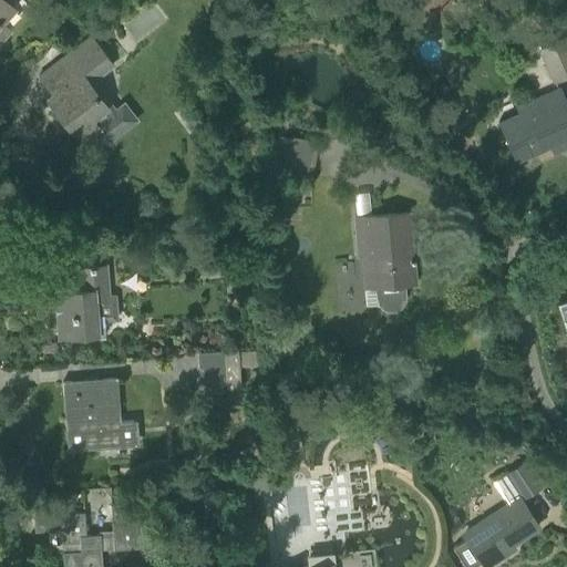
[(0,27),(0,18),(12,7),(4,0),(0,0),(0,39),(6,33),(0,27)]
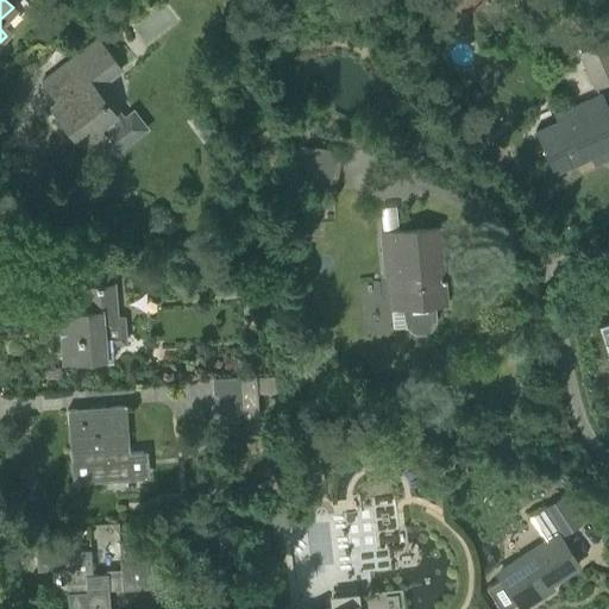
[(123,70),(99,38),(73,58),(61,68),(42,82),(43,85),(45,83),(58,101),(54,105),(70,127),(66,130),(86,156),(104,142),(113,154),(135,137),(115,113),(120,111),(101,87),(123,70)]
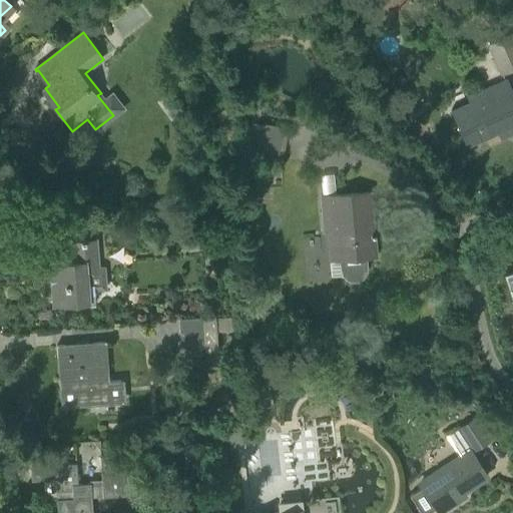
[(512,69),(512,35),(512,34),(489,42),(501,74),(512,69)]
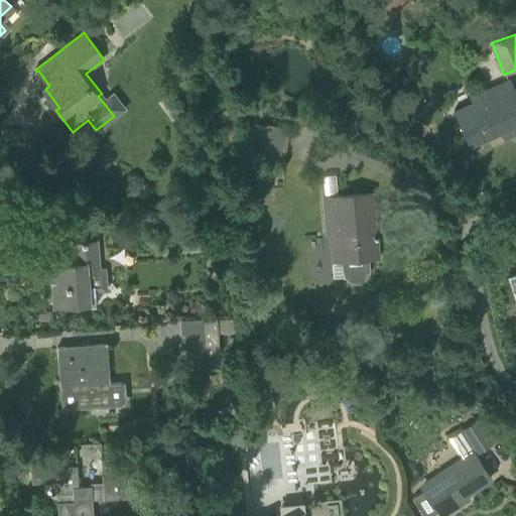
[(455,111),(461,127),(469,145),(509,127),(512,134),(515,132),(515,98),(511,88),(455,111)]
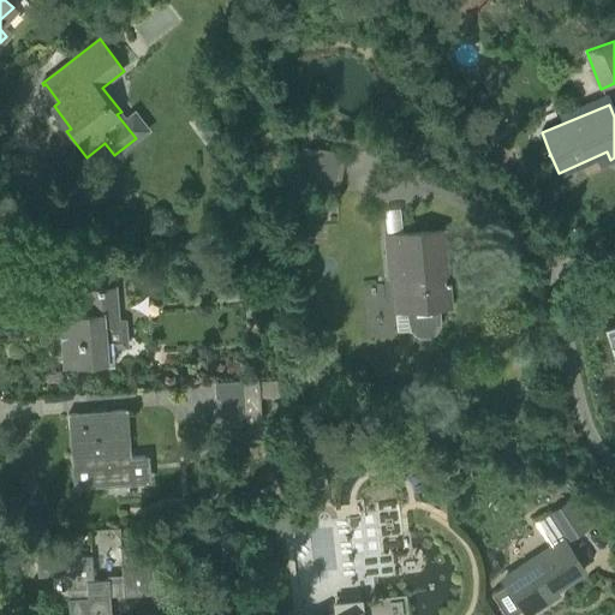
[(216,121),(203,131),(209,139),(222,130),(216,121)]
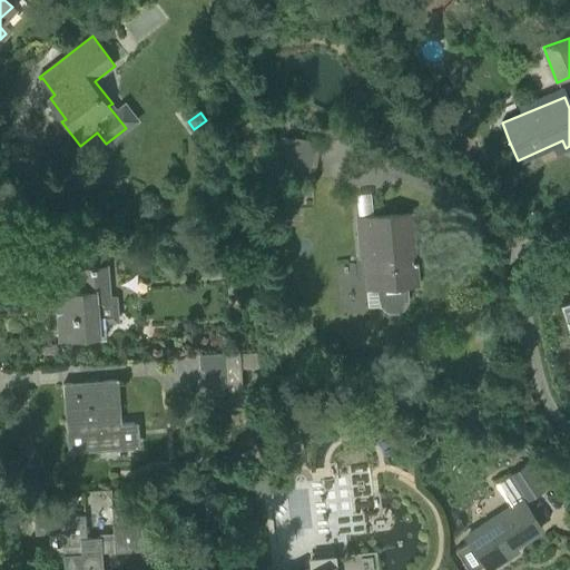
[(320,144),(292,138),(287,167),(315,172),(320,144)]
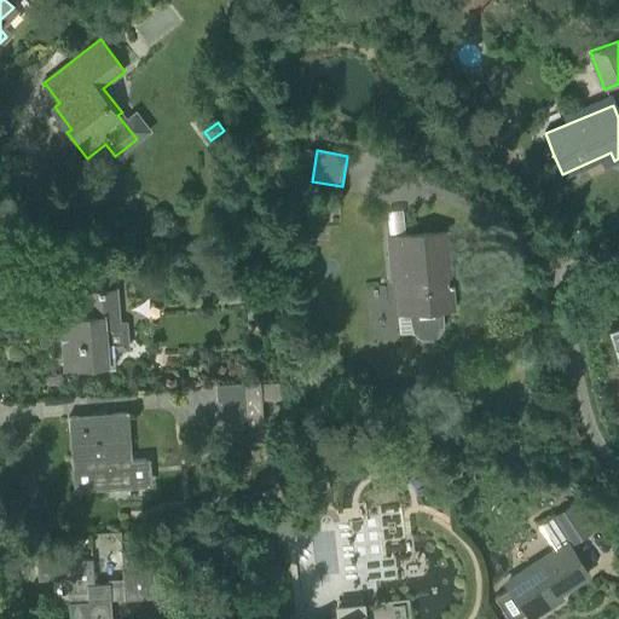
[(441,330),(441,310),(451,310),(444,233),(387,238),(391,272),(406,272),(409,313),(410,327),(414,333),(420,339),(428,340),(435,336),(441,330)]
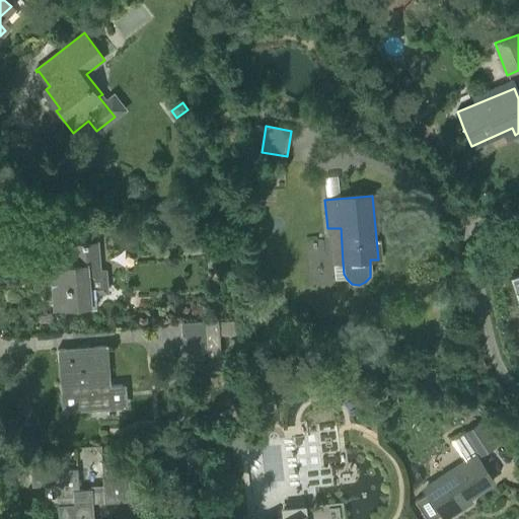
[(100,270),(97,243),(90,243),(70,245),(72,266),(50,267),(53,309),(85,306),(84,295),(107,293),(105,269),(100,270)]
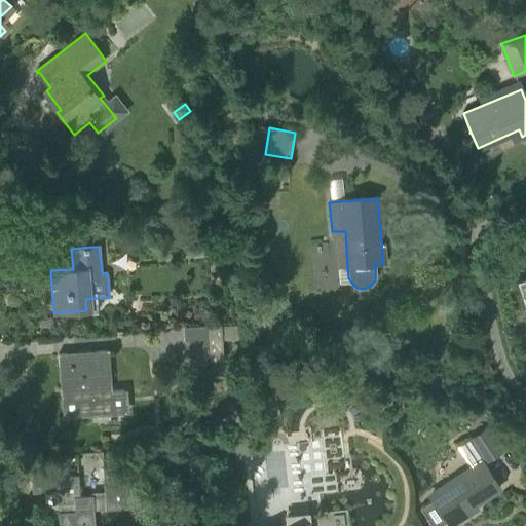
[(525,277),(516,280),(525,309),(525,277)]
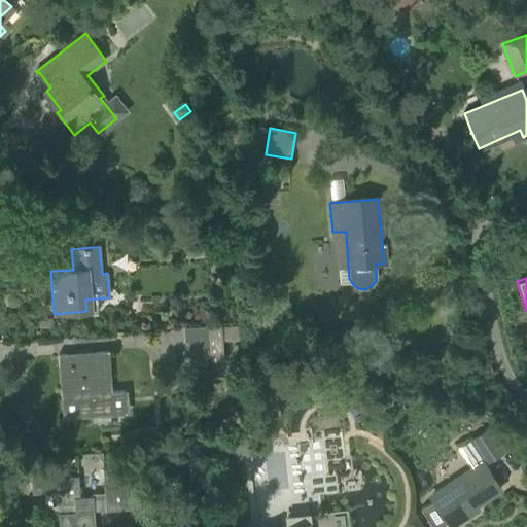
[(204,364),(209,356),(210,360),(223,359),(220,325),(183,327),(184,341),(187,343),(182,353),(204,364)]
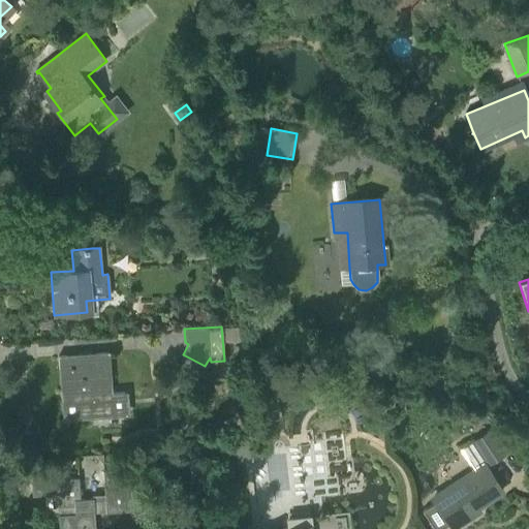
[(250,343),(248,351),(272,359),(274,350),(250,343)]
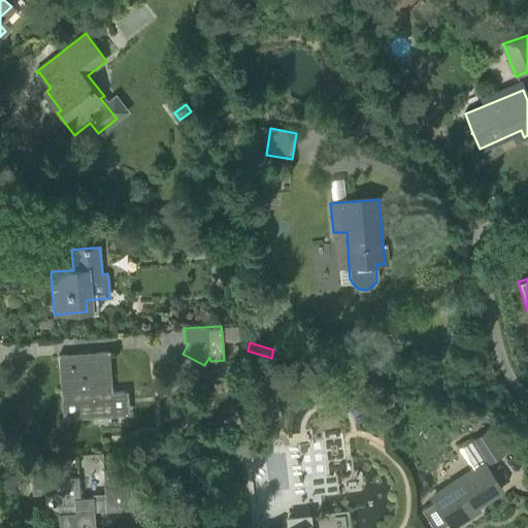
[(111,392),(109,353),(58,357),(61,403),(76,402),(77,419),(126,416),(125,391),(111,392)]
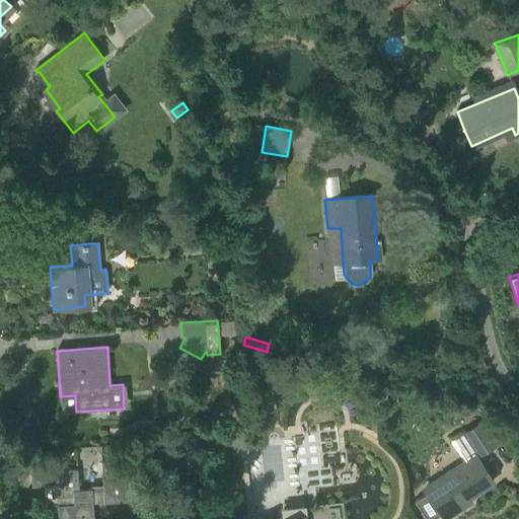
[(478,456),(497,445),(482,421),(463,432),(478,456)]
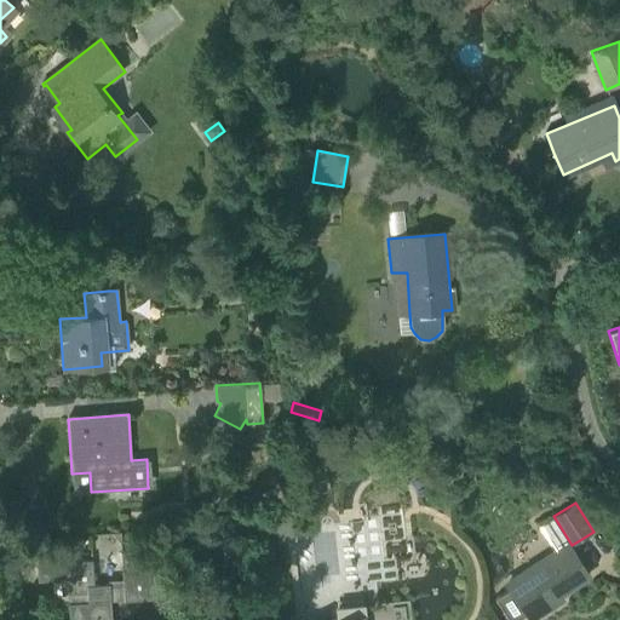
[(510,589),(494,600),(506,619),(517,619),(527,614),(529,619),(547,607),(560,600),(557,595),(586,577),(567,546),(546,558),(507,584),(510,589)]
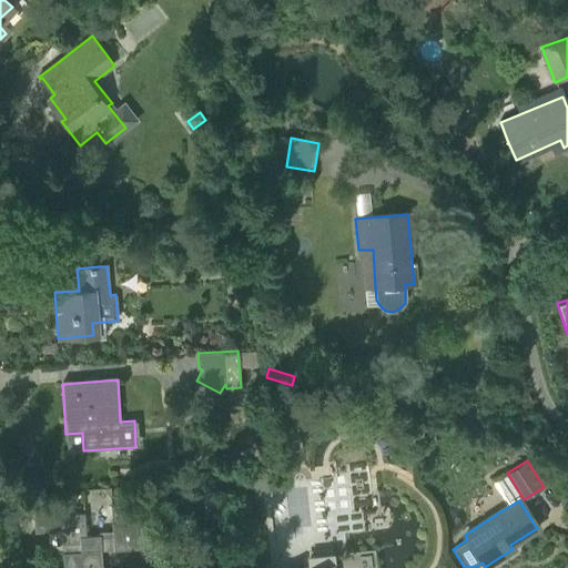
[(143,548),(140,517),(124,518),(124,507),(111,508),(114,550),(143,548)]
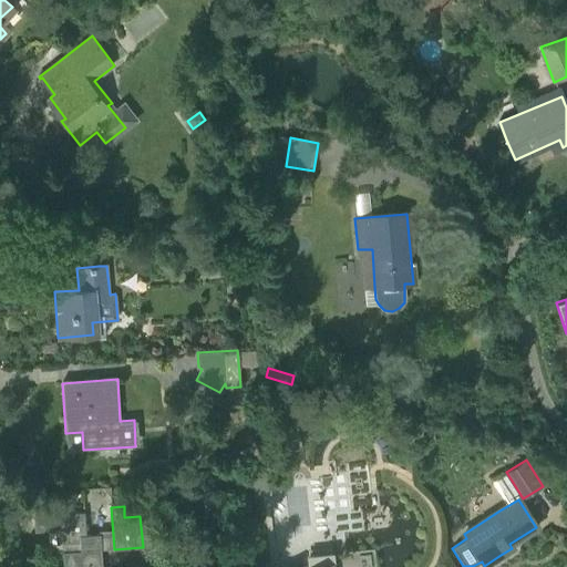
[(82,538),(80,514),(63,515),(62,508),(32,511),(34,533),(54,531),(55,544),(61,544),(62,566),(102,566),(101,537),(82,538)]
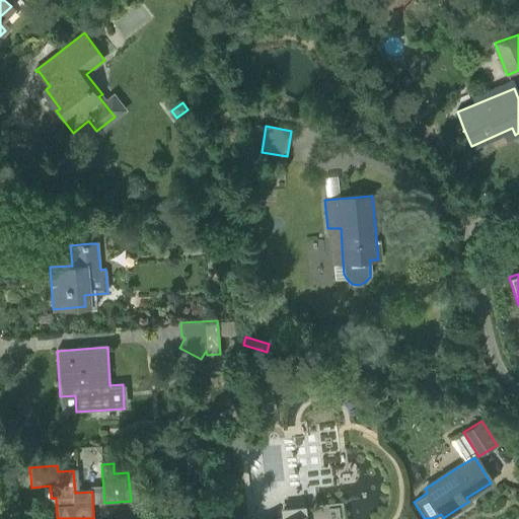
[(303,518),(302,506),(280,508),(281,518),(279,518),(303,518)]
